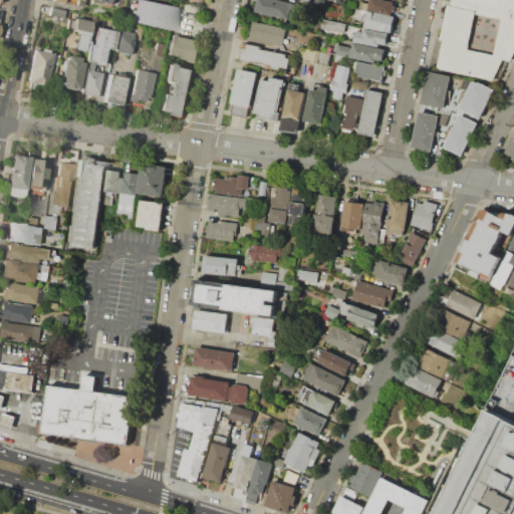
[(134,0),(139,0),(180,9),(175,32),(130,22),(134,0)]
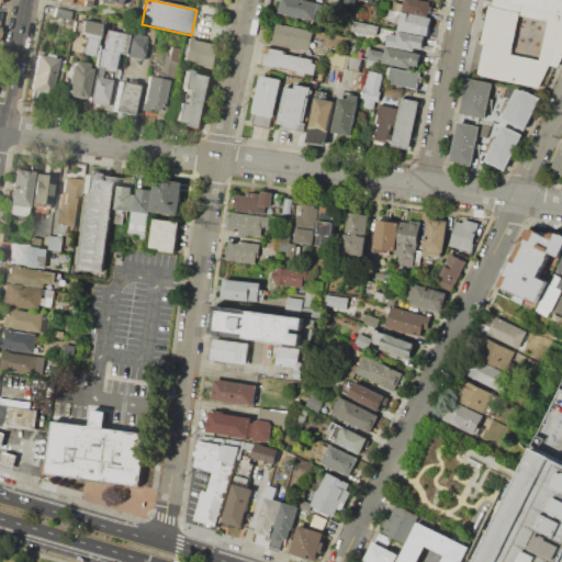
[(281,0),(308,0),(319,2),(316,20),(279,12),(281,0)]
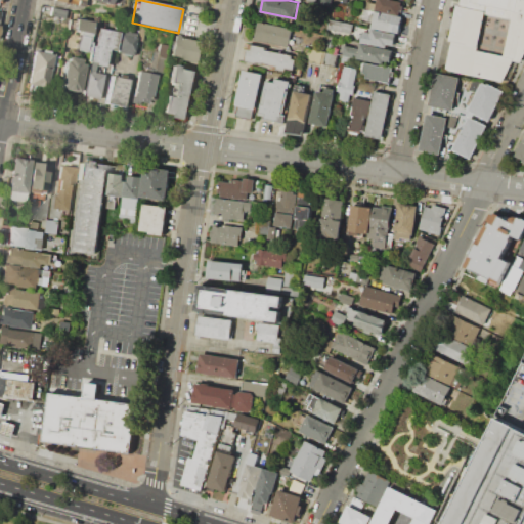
[(378,0),(399,0),(404,1),(402,12),(400,12),(399,15),(376,10),(378,0)]
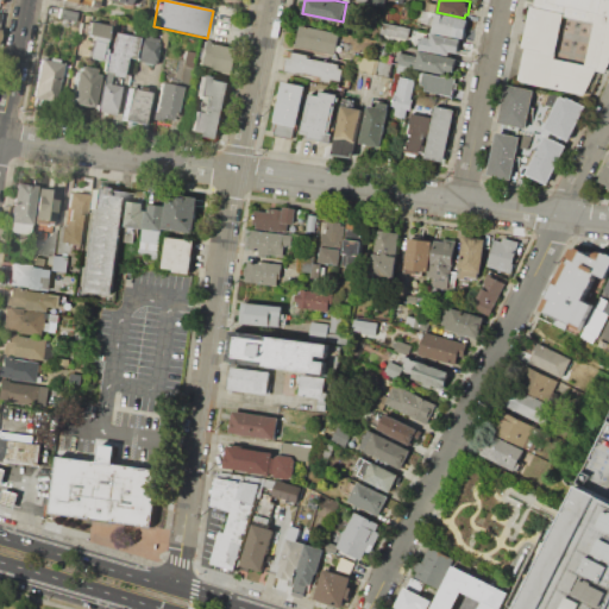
[(608,0),(534,0),(534,5),(528,4),(520,46),(528,48),(520,82),(585,95),(596,70),(604,75),(608,64),(608,0)]
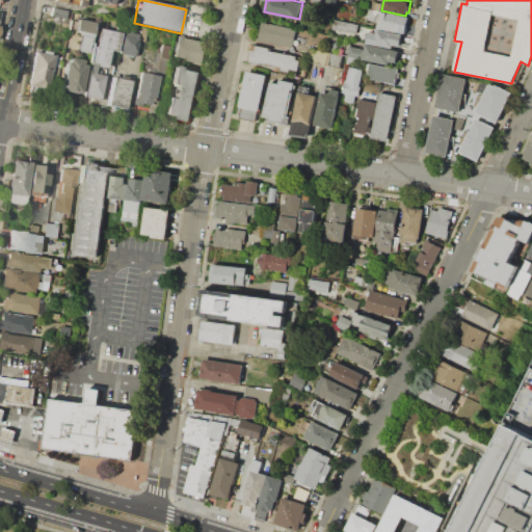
[(374,2),(381,3),(380,10),(372,8),(374,2)]
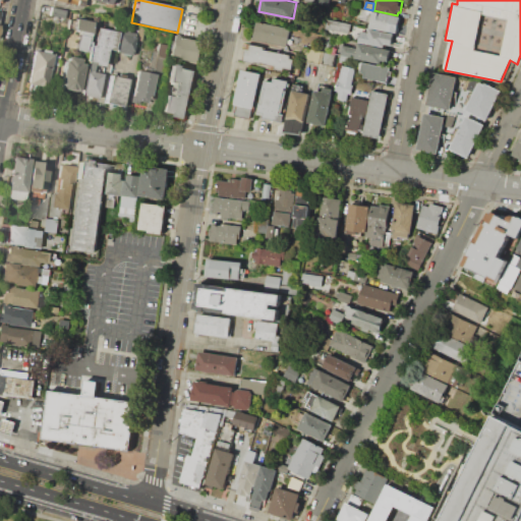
[(50,7),(64,10),(63,18),(49,15),(50,7)]
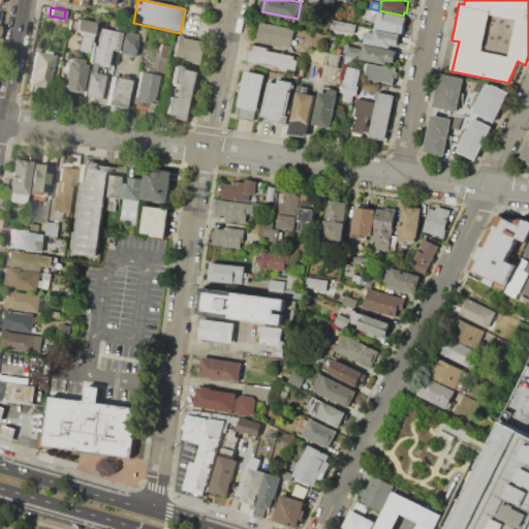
[(379,12),(406,18),(403,33),(376,28),(379,12)]
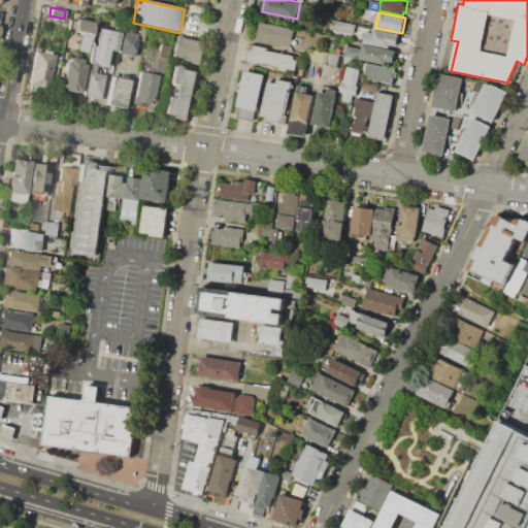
[(77,35),(79,36),(79,32),(73,31),(75,20),(93,23),(89,42),(91,43),(91,46),(94,46),(97,29),(119,33),(114,51),(108,50),(104,68),(95,66),(94,73),(103,75),(98,100),(81,97),(89,62),(87,62),(89,54),(74,51),(77,35)]
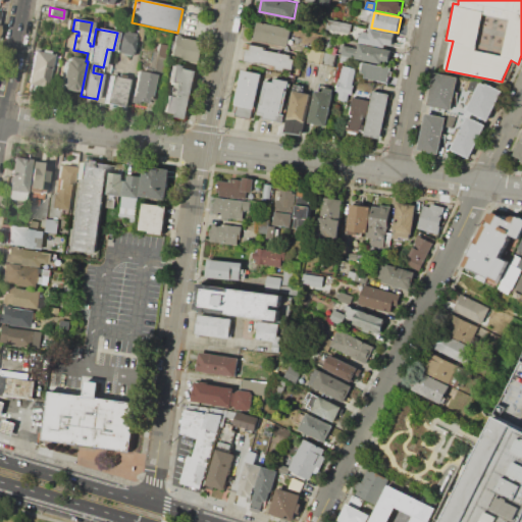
[(326,30),(350,32),(351,22),(327,19),(326,30)]
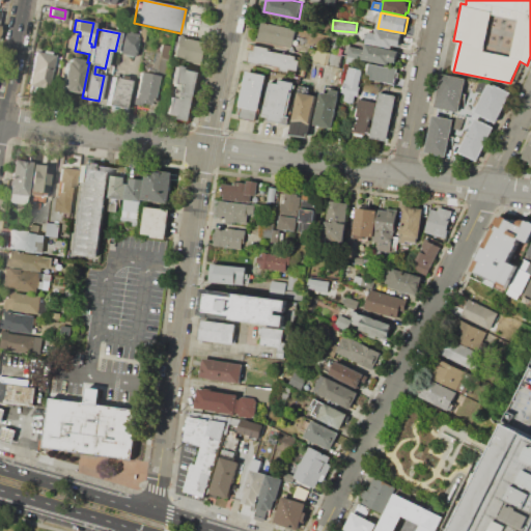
[(261,21),(257,39),(294,47),(298,28),(261,21)]
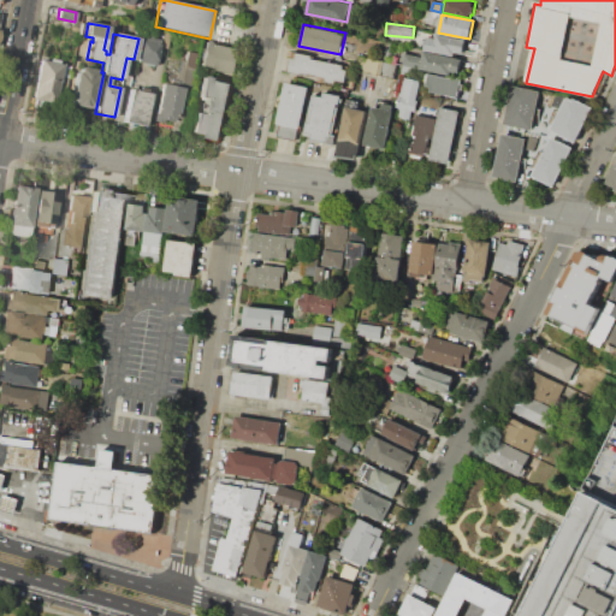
[(437,34),(466,39),(463,53),(455,52),(455,55),(425,49),(426,43),(431,45),(432,39),(436,40),(437,34)]
